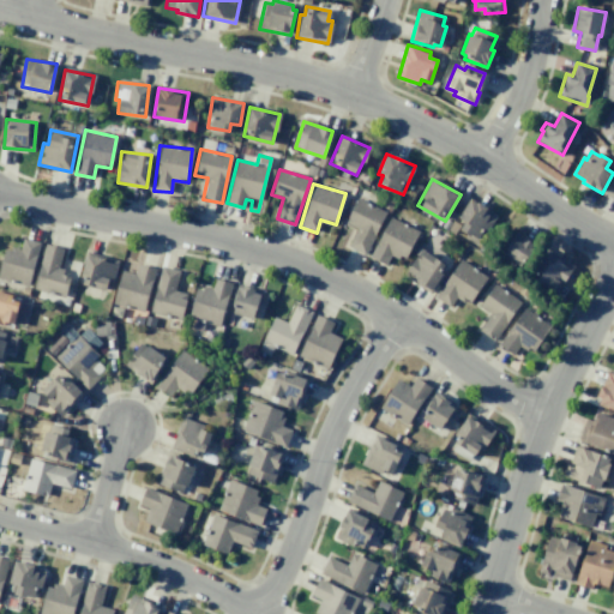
[(356,227),(348,248),(367,254),(383,210),(354,199),(345,223),(356,227)]
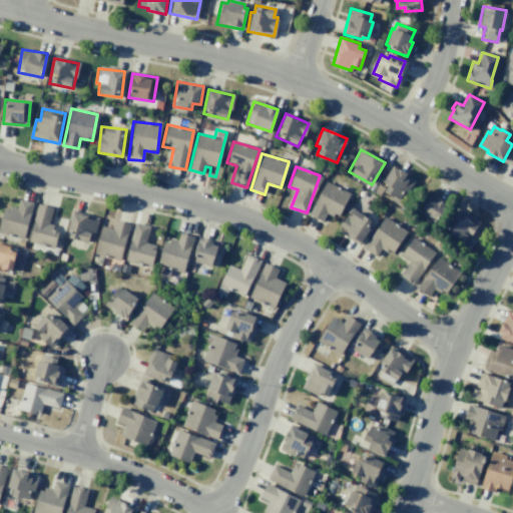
[(415,177),(391,167),(384,183),(387,184),(384,192),(400,199),(403,192),(408,194),(415,177)]
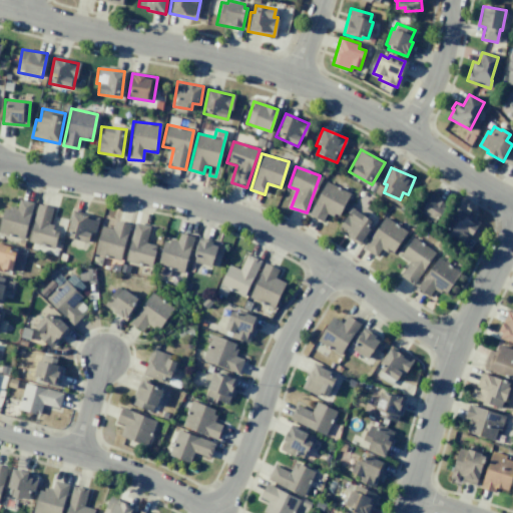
[(323,221),(326,212),(338,218),(350,192),(325,181),(309,215),(323,221)]
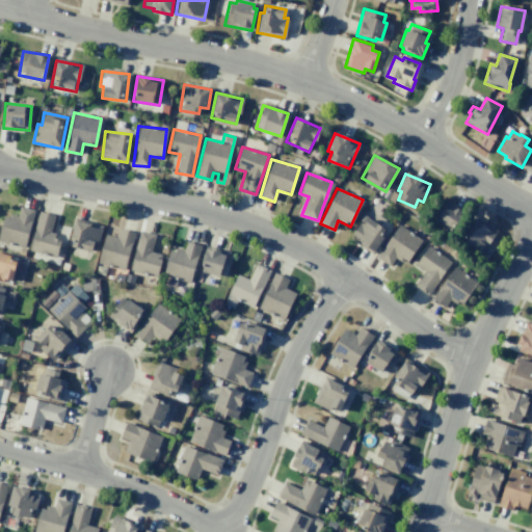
[(462,209),(447,200),(434,222),(451,231),(462,209)]
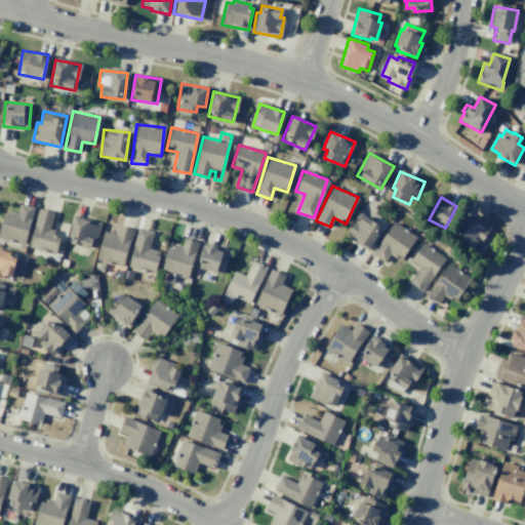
[(16,214),(3,211),(0,227),(0,239),(25,245),(33,207),(18,204),(16,214)]
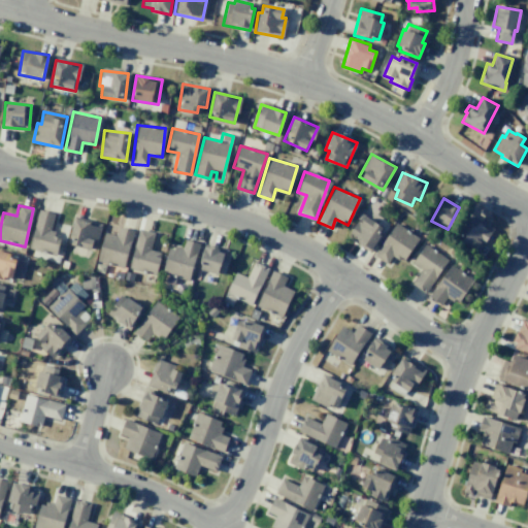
[(60,236),(50,233),(54,213),(38,210),(29,249),(56,256),(60,236)]
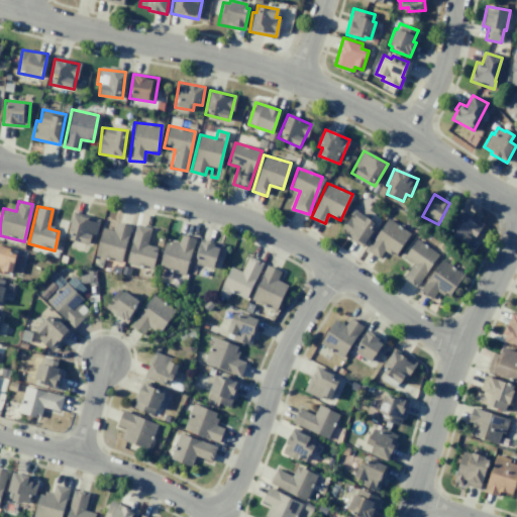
[(362,246),(377,225),(355,210),(340,231),(362,246)]
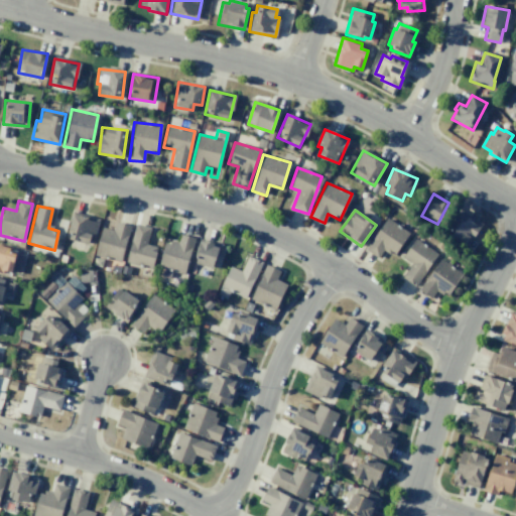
[(481,223),(459,212),(446,234),(469,246),(481,223)]
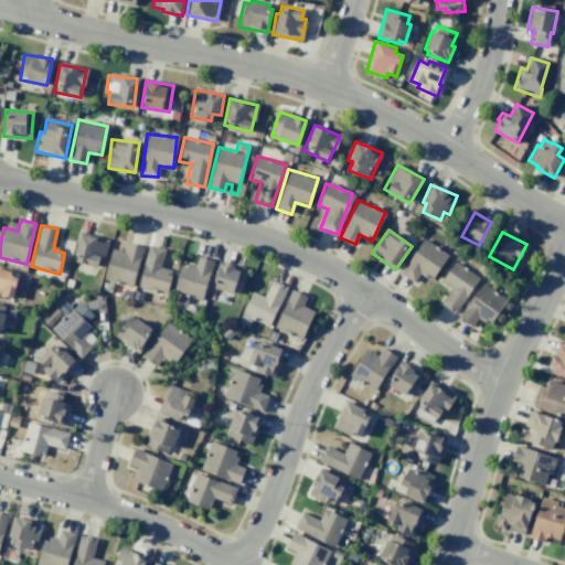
[(100,268),(107,241),(80,234),(73,262),(100,268)]
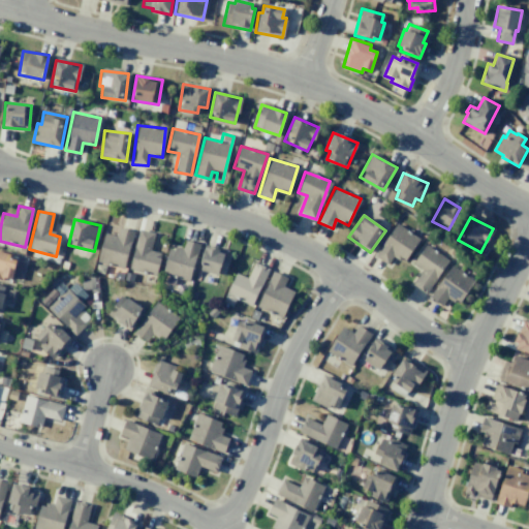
[(387,265),(393,255),(404,262),(419,238),(395,223),(375,256),(387,265)]
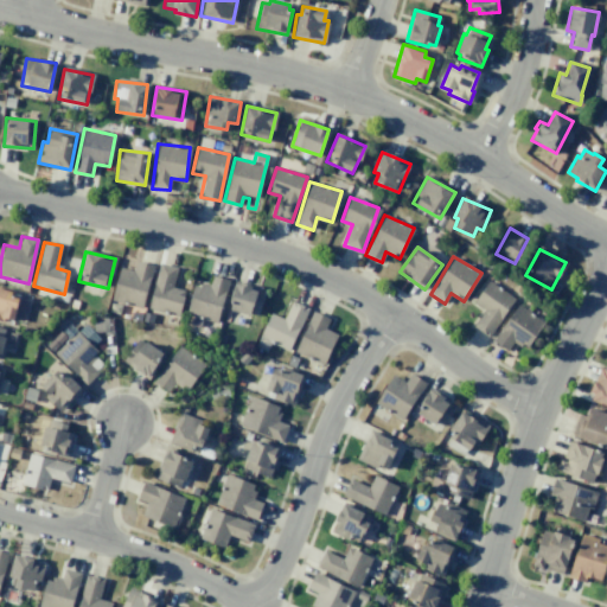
[(153,266),(136,261),(133,272),(120,268),(112,300),(142,308),(153,266)]
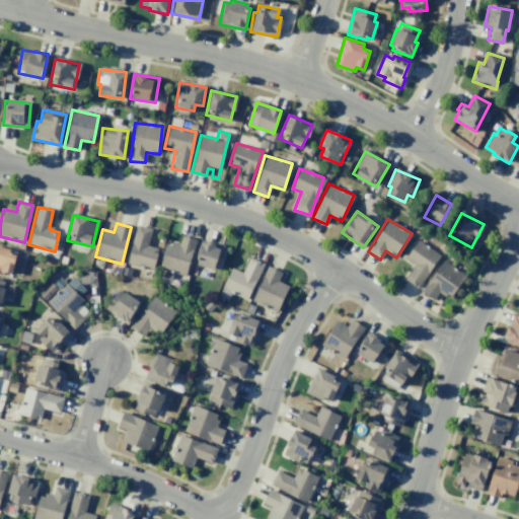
[(127,264),(153,271),(158,248),(148,245),(152,229),(137,225),(127,264)]
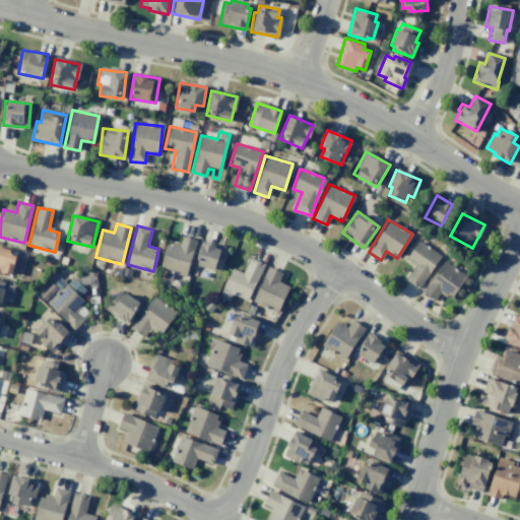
[(159,270),(188,276),(195,239),(181,237),(179,246),(166,243),(159,270)]
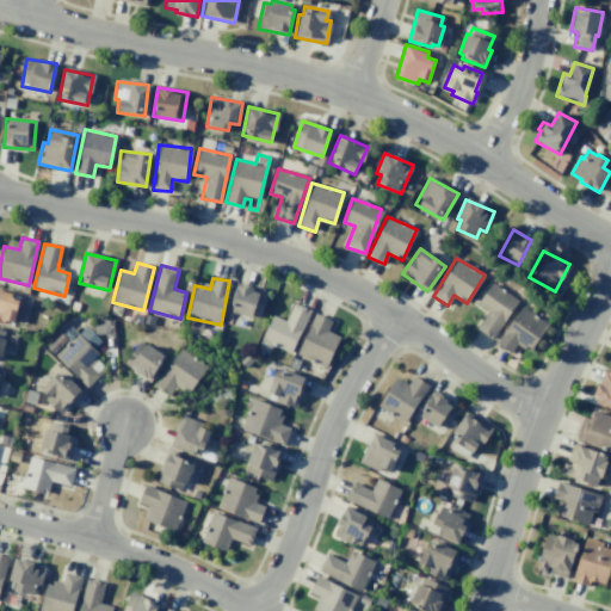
[(492,340),(518,301),(492,282),(476,304),(488,313),(476,328),(492,340)]
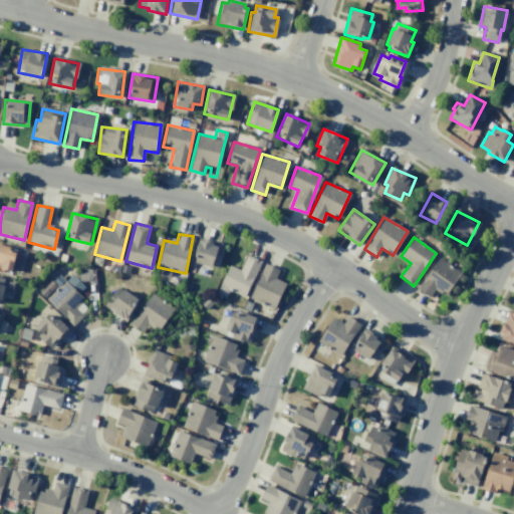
[(194,262),(217,267),(222,245),(200,240),(194,262)]
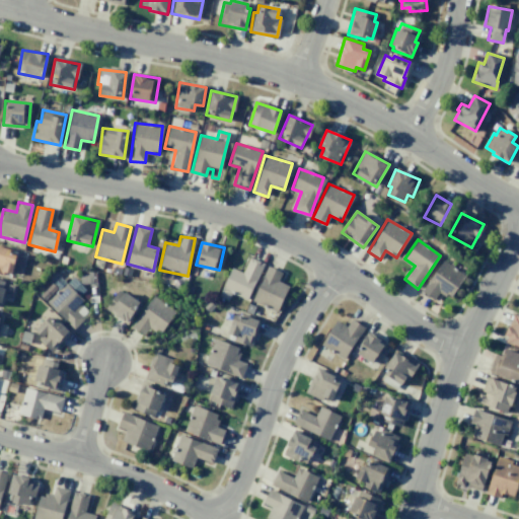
[(0,275),(5,276),(6,272),(19,275),(23,257),(8,253),(9,249),(0,246),(0,275)]
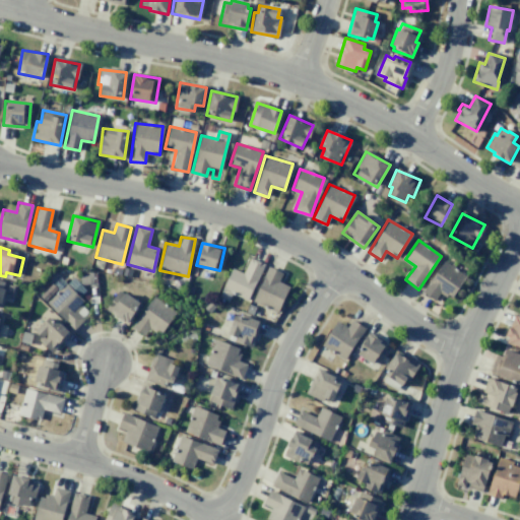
[(248,301),(265,265),(250,258),(243,273),(232,268),(222,288),(248,301)]
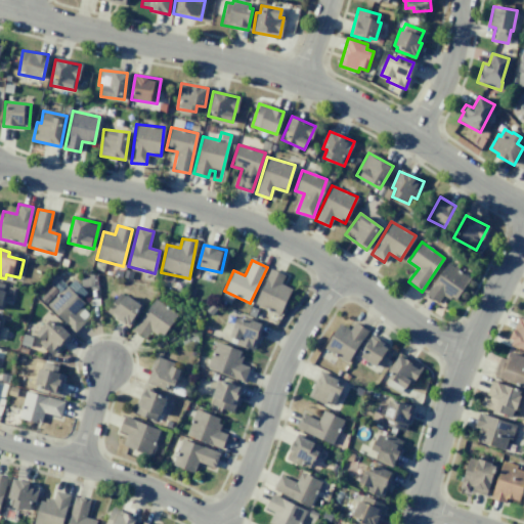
[(427,296),(439,302),(442,295),(455,302),(469,275),(444,263),(427,296)]
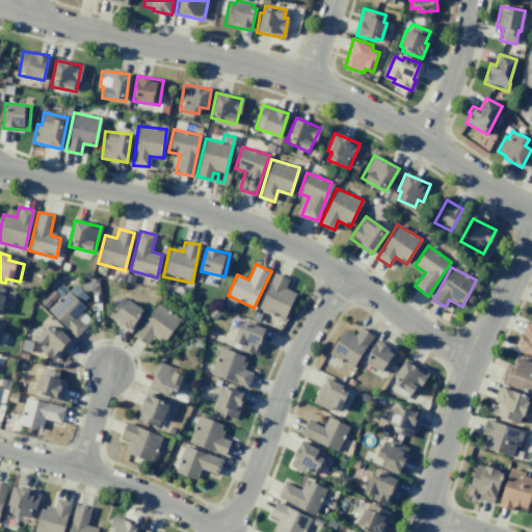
[(259,310),(285,320),(295,293),(285,289),(289,280),(273,273),(259,310)]
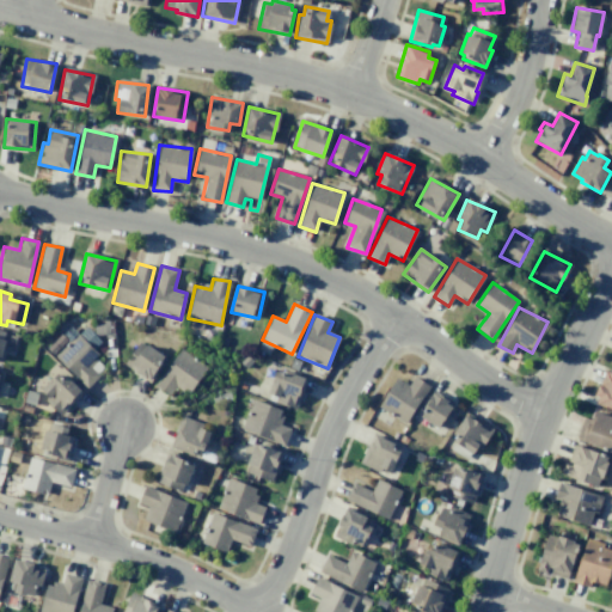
[(47,349),(86,387),(105,368),(95,359),(99,354),(84,340),(69,325),(47,349)]
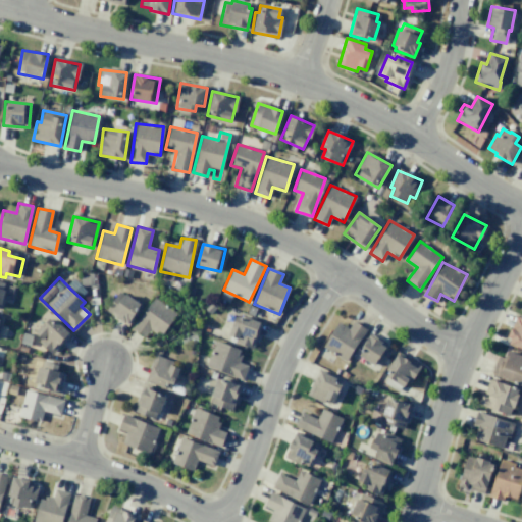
[(107,312),(129,324),(141,303),(118,291),(107,312)]
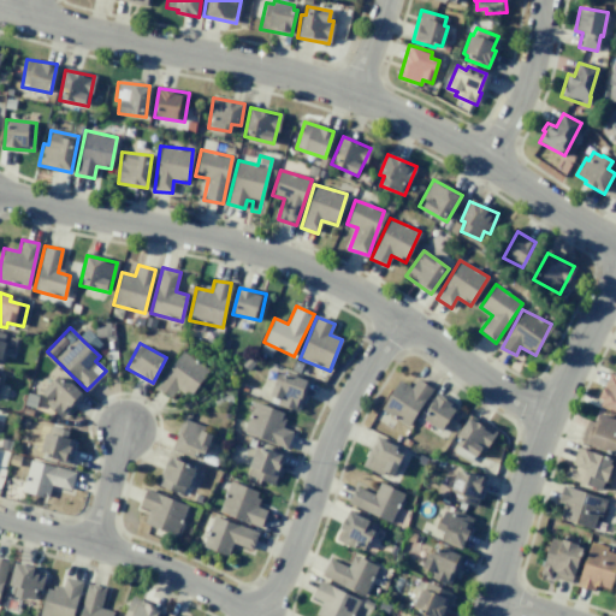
[(191,396),(208,367),(179,351),(157,390),(171,398),(177,388),(191,396)]
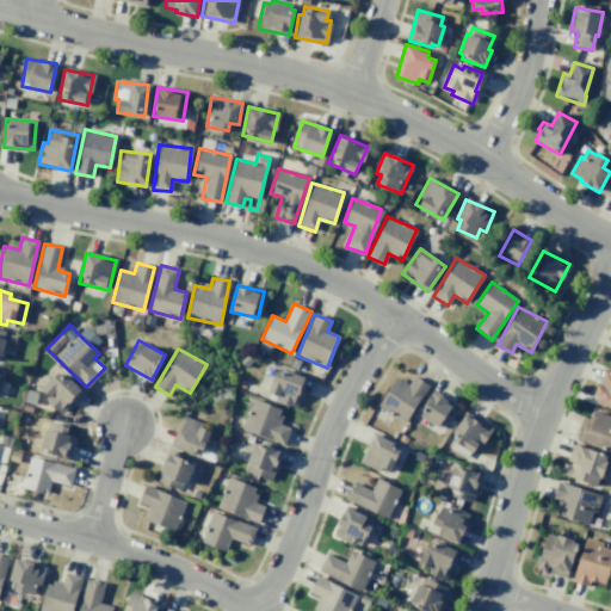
[(266,396),(297,407),(306,378),(276,369),(266,396)]
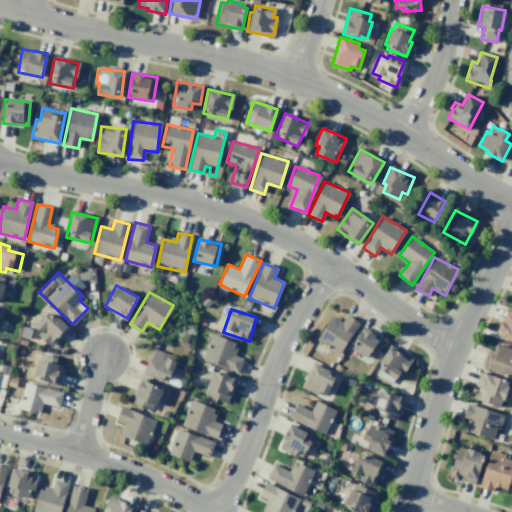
[(505,309),(511,312),(511,341),(499,336),(501,332),(497,330),(505,309)]
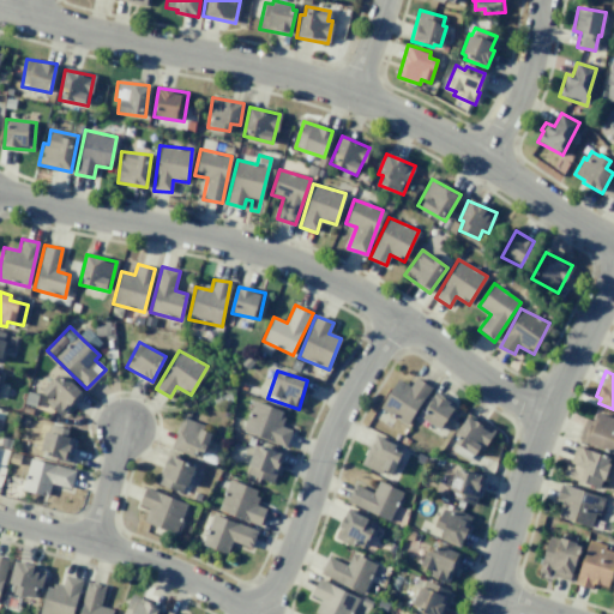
[(38,392),(60,415),(82,396),(60,373),(38,392)]
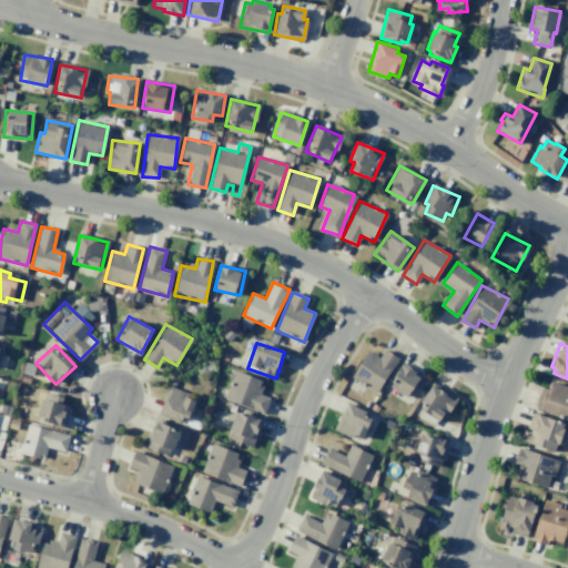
[(384,350),(398,358),(375,394),(351,377),(367,351),(378,357),(384,350)]
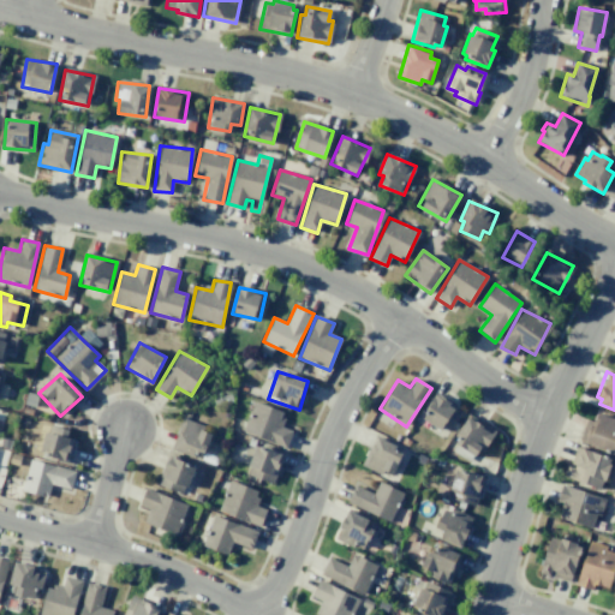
[(435,392),(457,406),(452,412),(458,416),(448,433),(441,428),(440,430),(423,418),(428,411),(424,408),(435,392)]
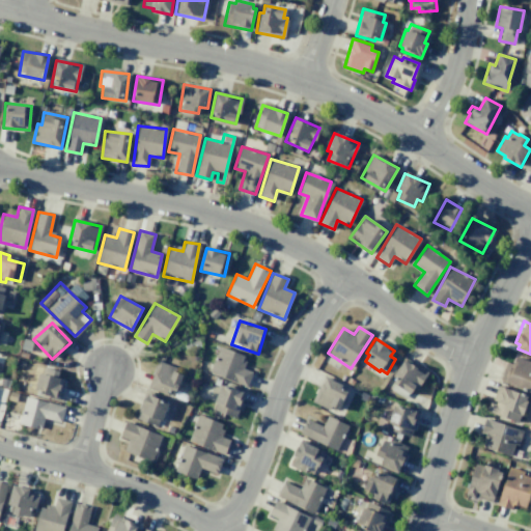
[(246,355),(218,347),(211,375),(248,385),(252,371),(242,368),(246,355)]
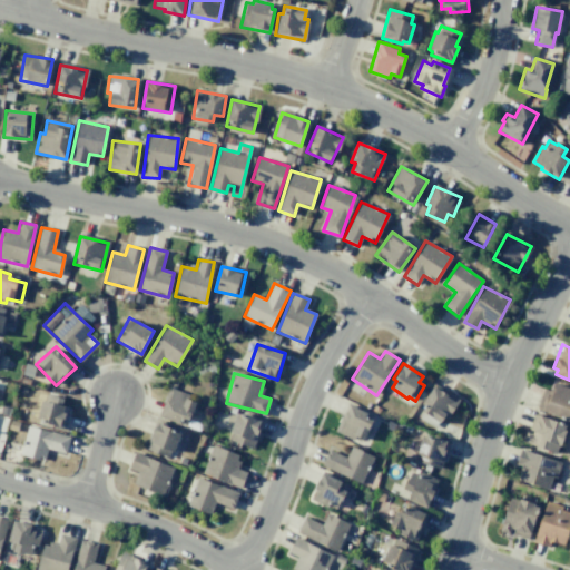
[(434,383),(460,400),(448,418),(444,414),(435,429),(418,418),(424,406),(421,403),(434,383)]
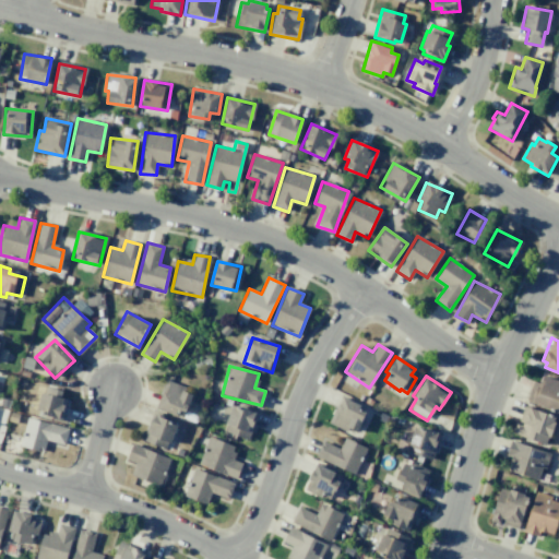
[(558,381),(558,406),(557,413),(525,401),(533,381),(539,383),(543,376),(558,381)]
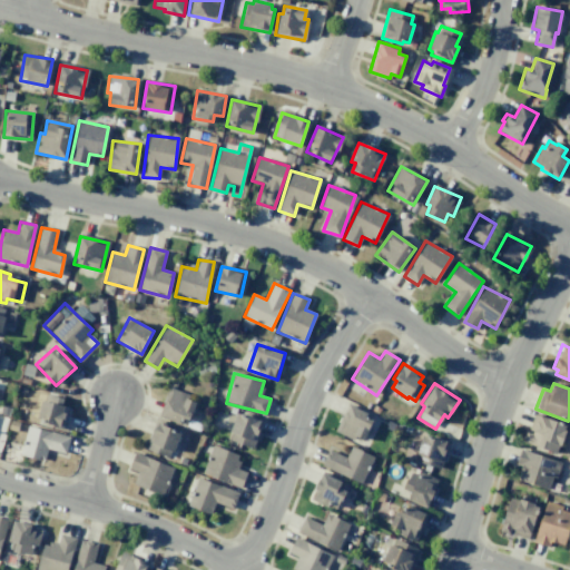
[(197,399),(168,390),(159,418),(188,426),(197,399)]
